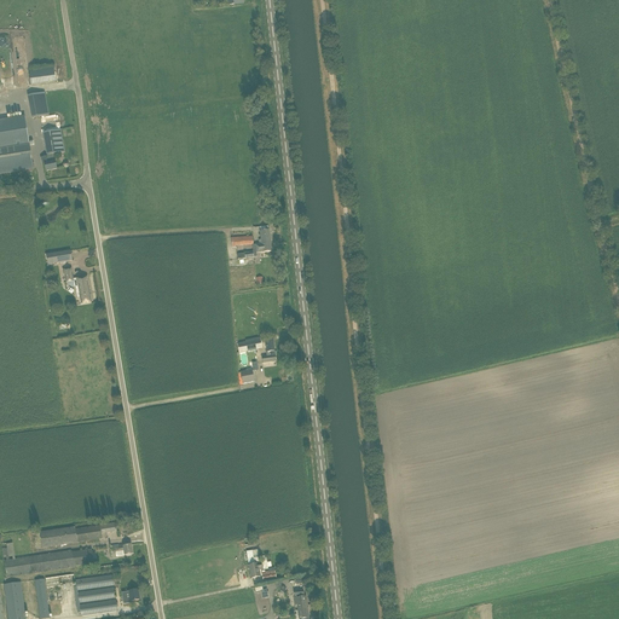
[(32,75),(34,87),(58,84),(56,71),(32,75)]
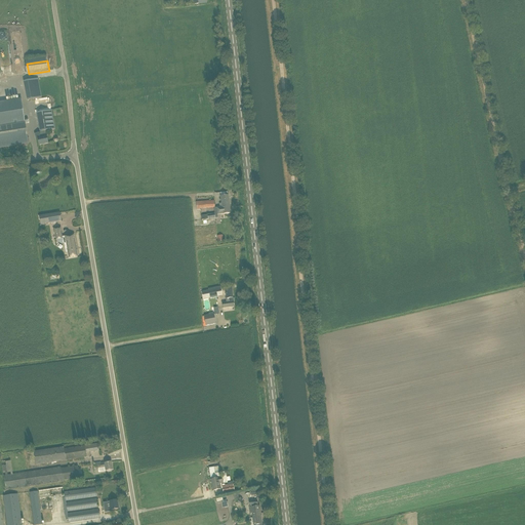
[(42,97),(38,78),(24,81),(27,101),(42,97)]
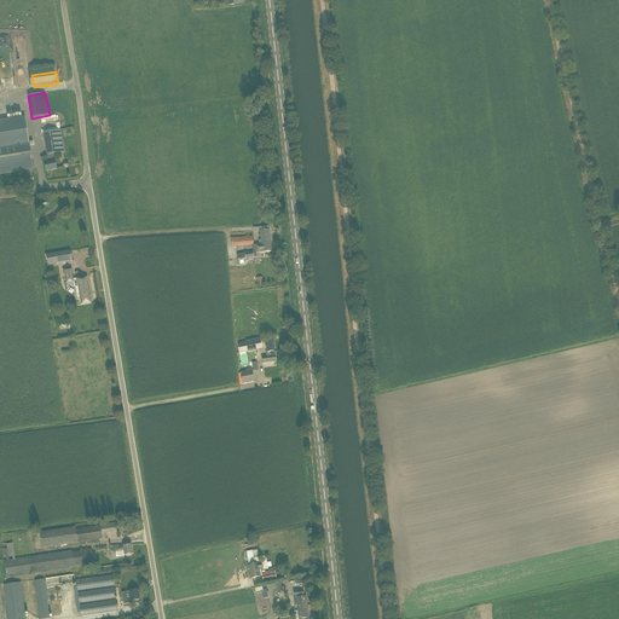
[(13,142),(29,139),(25,117),(0,121),(0,144),(5,144),(13,142)]
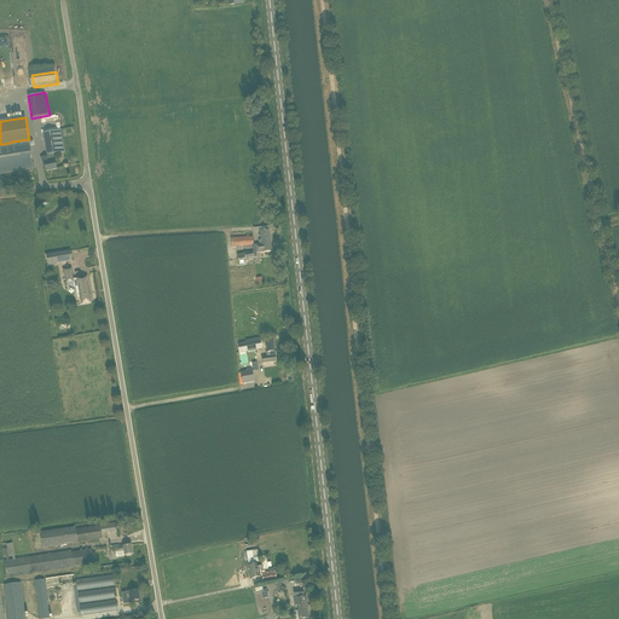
[(42,133),(47,157),(44,157),(46,172),(57,169),(55,155),(64,152),(61,129),(42,133)]
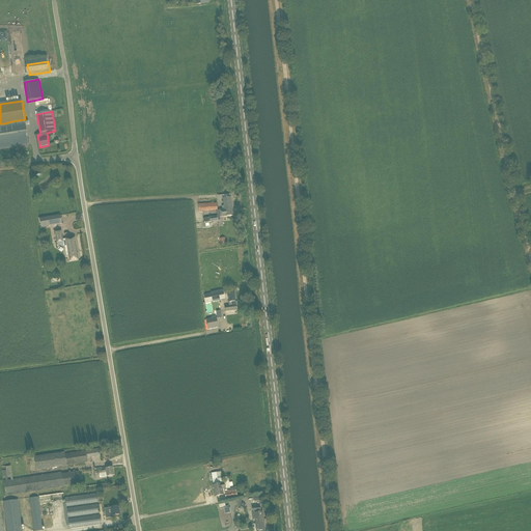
[(25,119),(11,121),(4,123),(0,123),(0,149),(29,145),(25,119)]
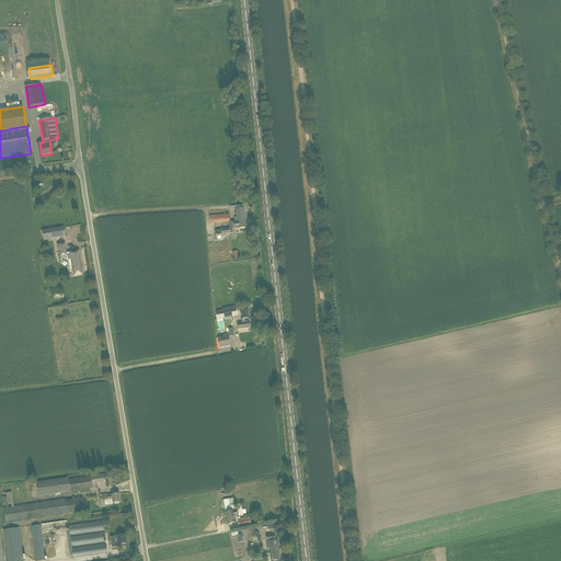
[(237,217),(235,218),(235,221),(245,219),(243,208),(236,209),(237,217)]
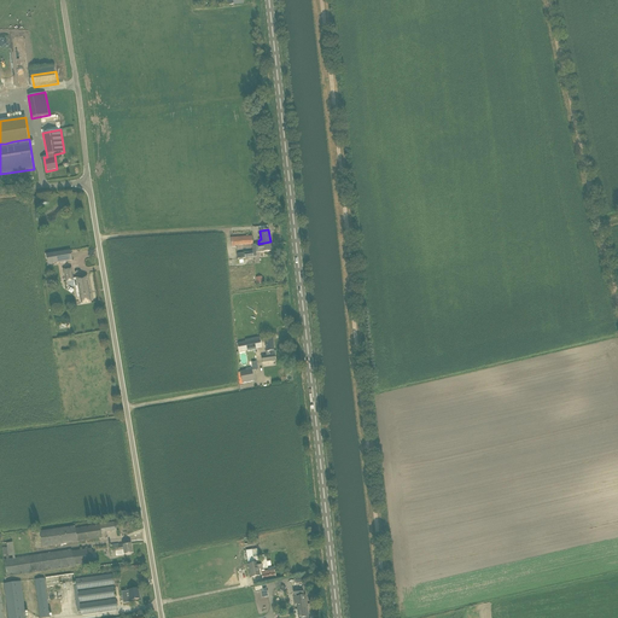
[(243,237),(231,238),(231,246),(232,248),(235,248),(235,245),(243,245),(243,237)]
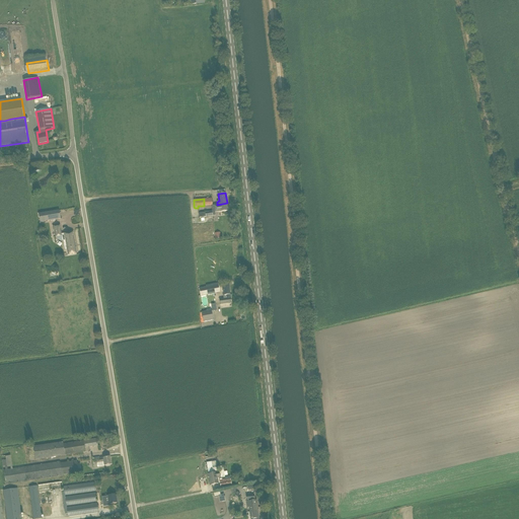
[(216,205),(214,205),(215,213),(217,212),(223,212),(228,211),(227,203),(217,205),(216,205)]
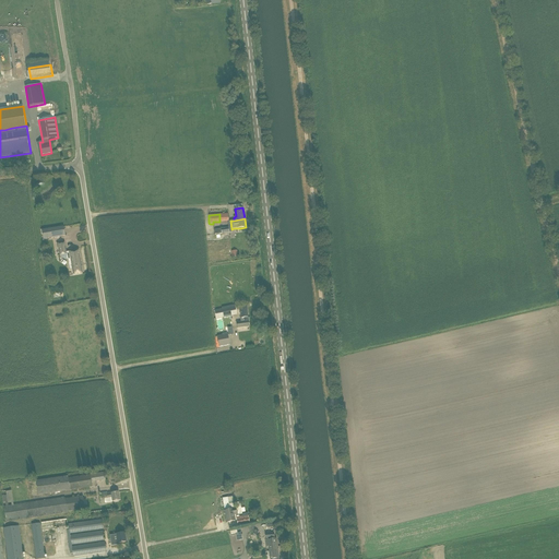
[(63,227),(42,230),(44,240),(64,237),(63,227)]
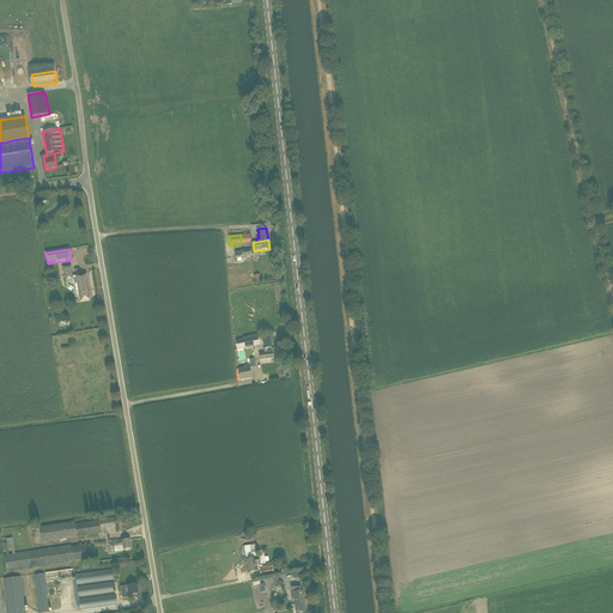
[(71,265),(62,266),(64,272),(65,272),(66,280),(67,280),(73,279),(72,277),(71,265)]
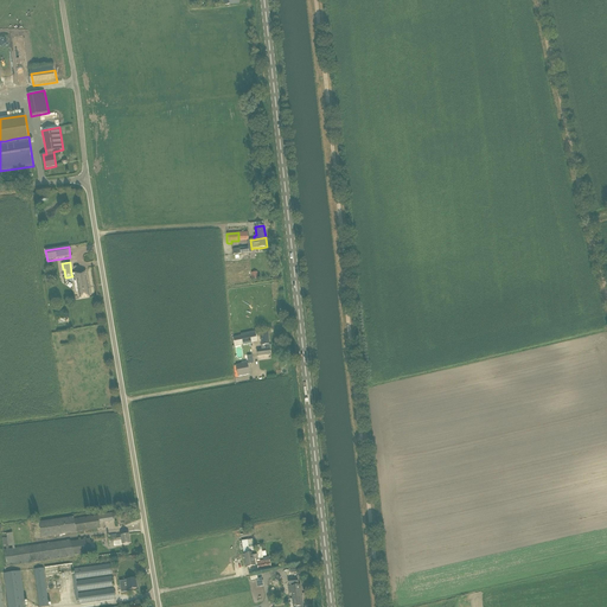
[(66,279),(68,280),(68,281),(69,281),(70,282),(71,282),(72,282),(74,282),(76,293),(78,292),(80,299),(90,296),(85,272),(71,274),(72,276),(66,278),(66,279)]
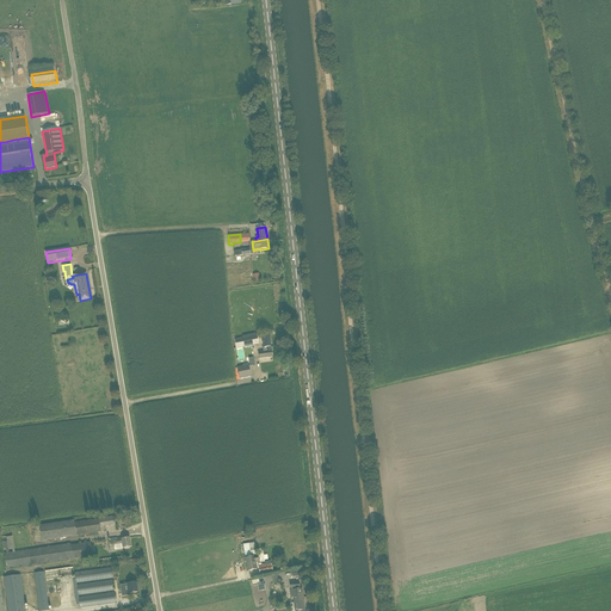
[(66,321),(57,321),(59,333),(67,332),(69,331),(71,331),(68,320),(66,321)]
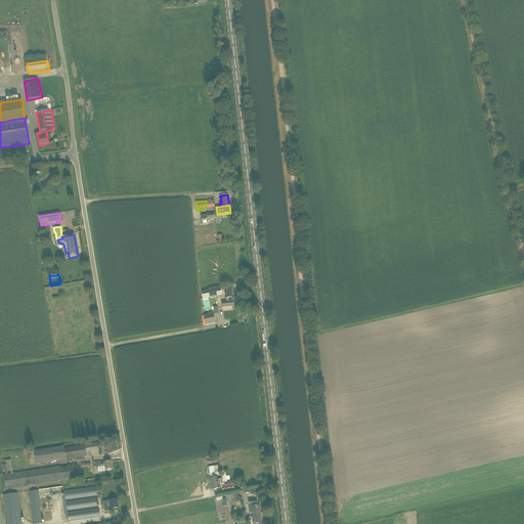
[(222,295),(220,288),(201,291),(203,299),(222,295)]
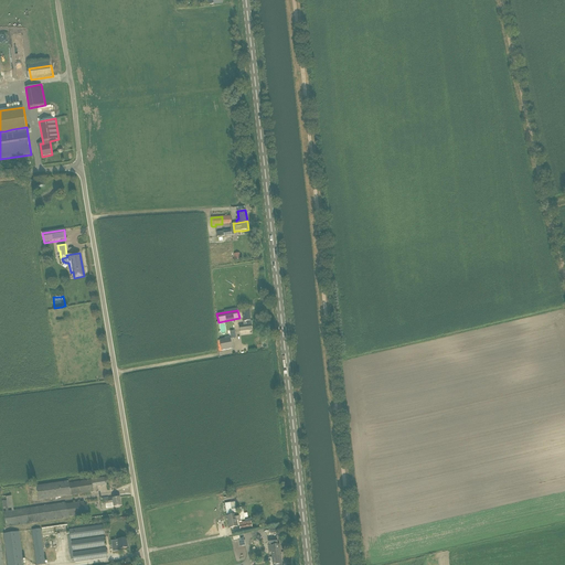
[(252,330),(249,312),(243,312),(244,321),(243,321),(243,326),(240,326),(241,331),(252,330)]
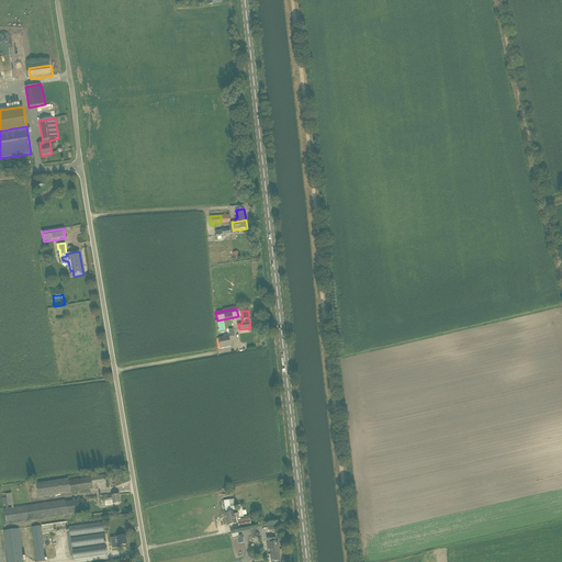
[(228,337),(218,338),(221,348),(231,347),(228,337)]
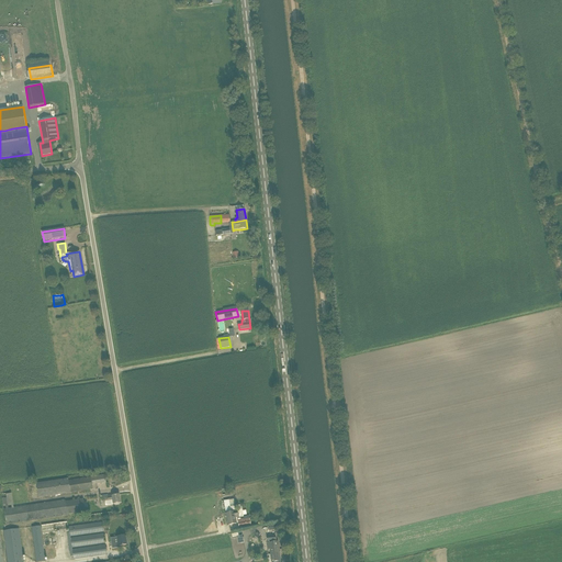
[(88,491),(87,490),(92,490),(92,484),(105,482),(104,475),(69,481),(68,479),(36,483),(37,495),(38,498),(88,491)]
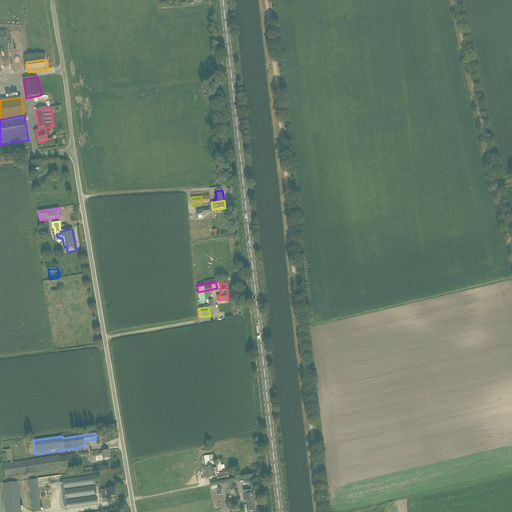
[(61,469),(78,467),(76,454),(59,457),(59,455),(12,462),(11,450),(5,450),(6,454),(2,454),(3,460),(5,460),(6,463),(3,464),(6,479),(62,470),(61,469)]
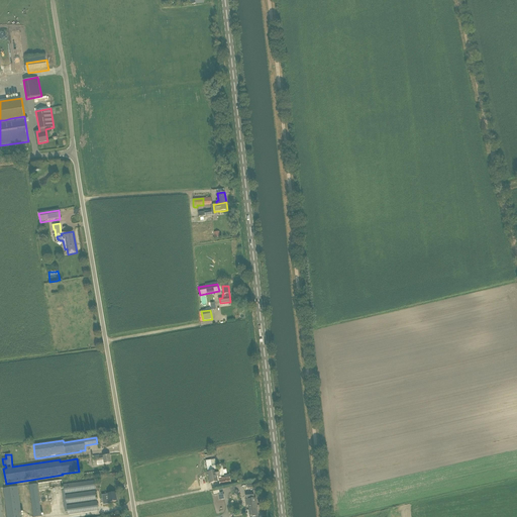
[(91,457),(93,466),(111,462),(109,455),(99,457),(99,455),(91,457)]
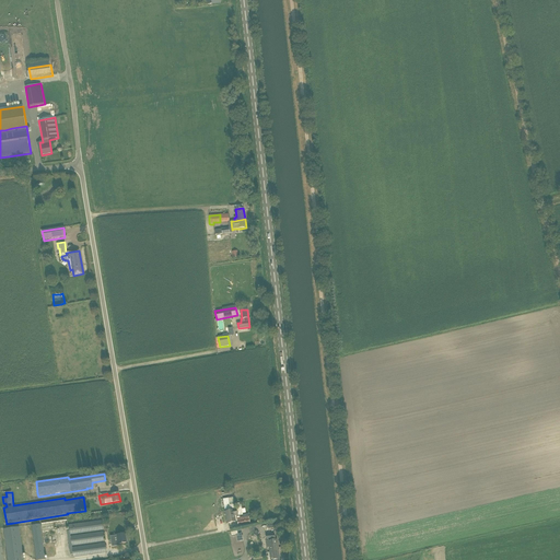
[(234,505),(233,498),(223,499),(224,506),(234,505)]
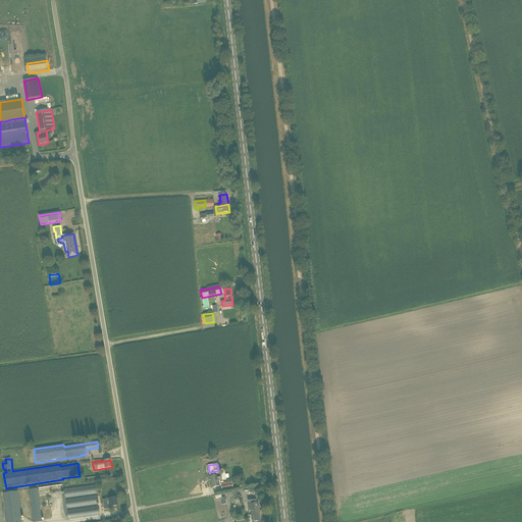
[(217,476),(217,475),(210,477),(212,488),(219,486),(218,479),(220,479),(220,475),(217,476)]
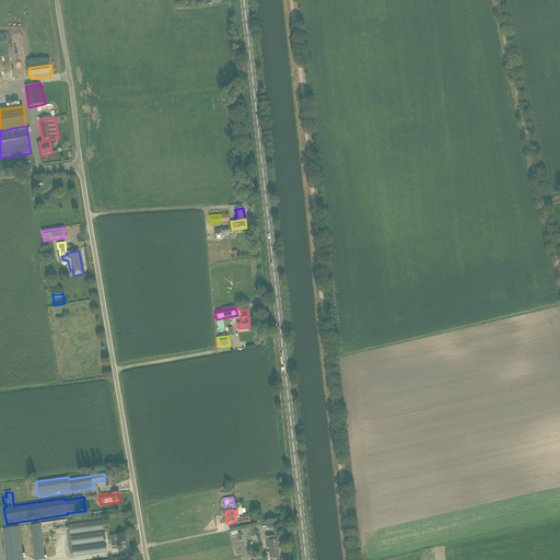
[(248,516),(236,518),(238,525),(249,523),(248,516)]
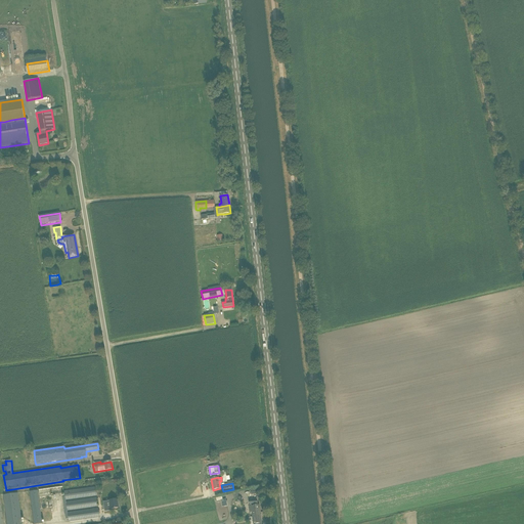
[(40,490),(44,518),(64,516),(60,487),(40,490)]
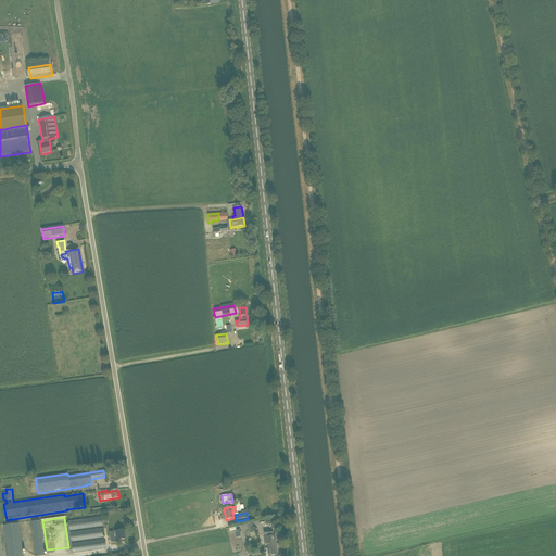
[(70,531),(102,527),(101,517),(68,521),(70,531)]
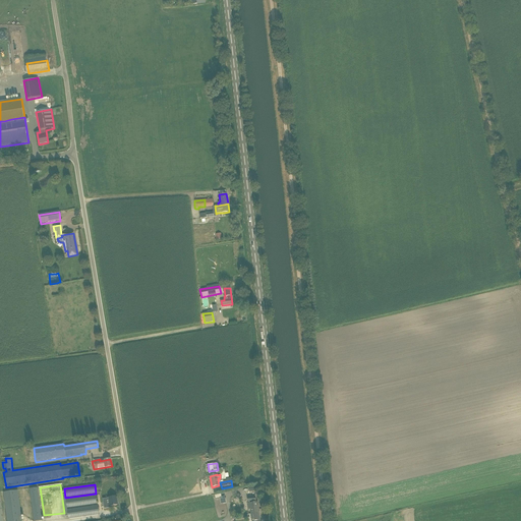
[(30,489),(34,520),(40,520),(42,520),(38,487),(30,489)]
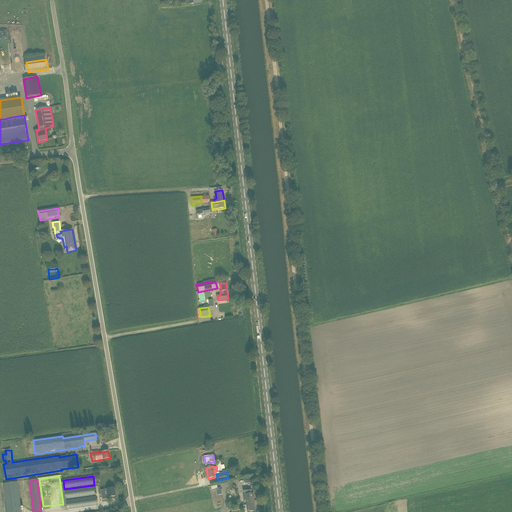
[(3,484),(6,511),(21,511),(18,482),(3,484)]
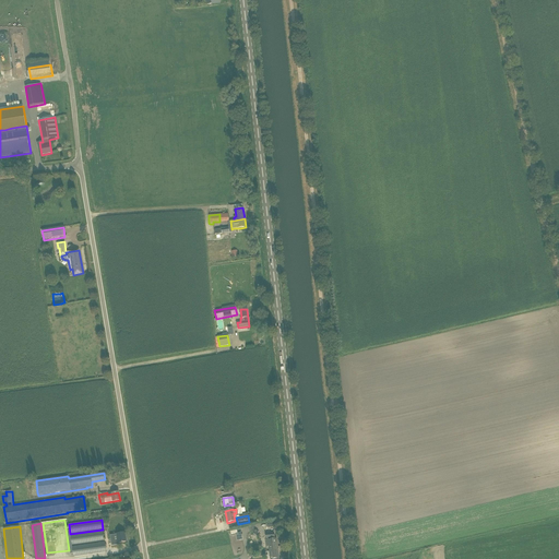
[(72,545),(104,540),(103,531),(70,535),(72,545)]
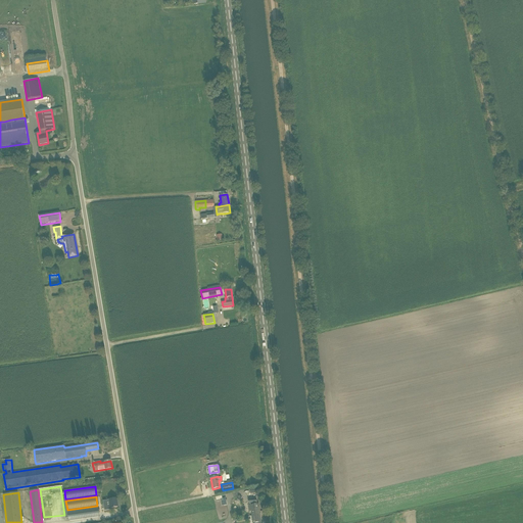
[(104,501),(103,502),(104,511),(111,510),(111,508),(117,507),(116,498),(104,501)]
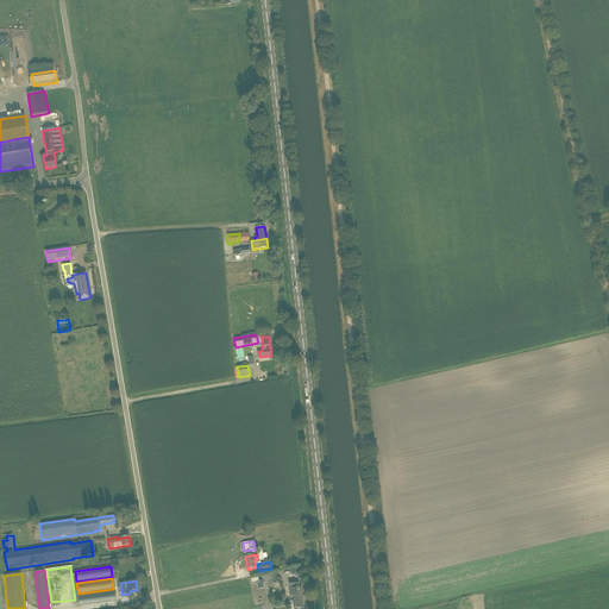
[(292,588),(290,588),(292,596),(293,596),(294,608),(303,608),(301,586),(292,588)]
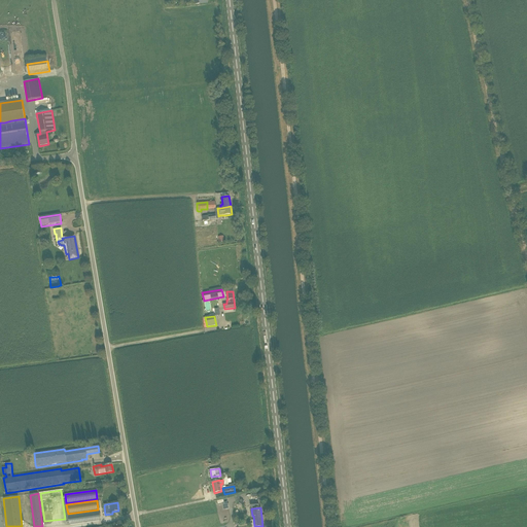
[(69,524),(100,520),(99,511),(68,516),(69,524)]
